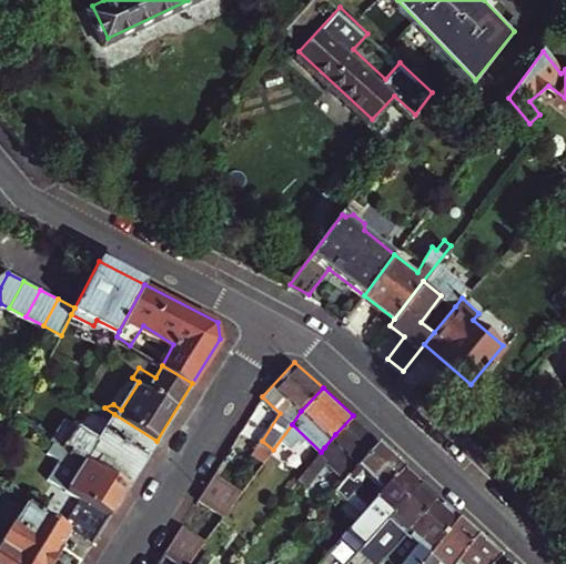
[(52,436),(56,439),(129,485),(157,441),(114,414),(99,439),(64,418),(52,436)]
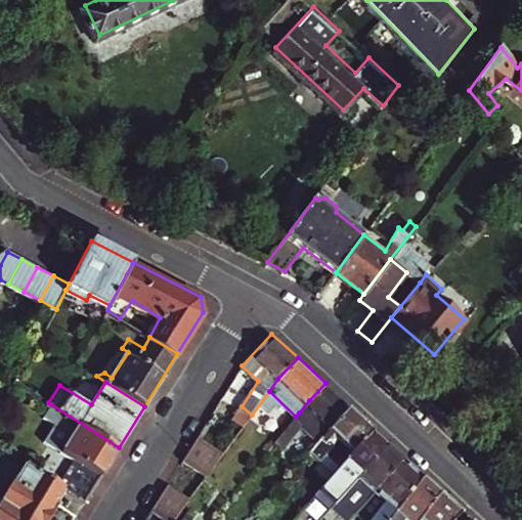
[(323,434),(350,405),(325,383),(309,400),(299,413),(306,420),(323,434)]
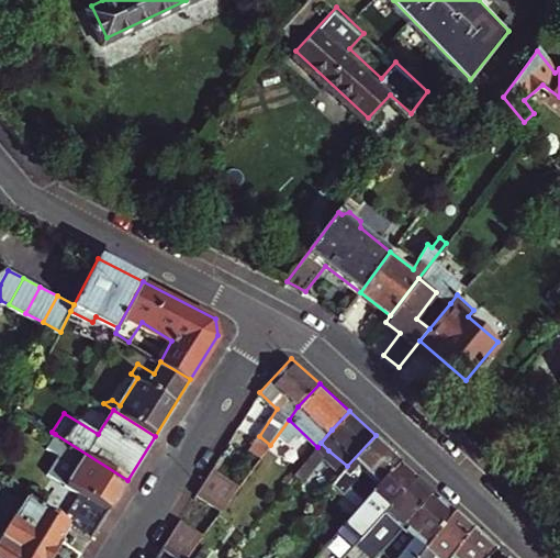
[(127,480),(55,434),(49,444),(56,448),(66,447),(78,455),(64,479),(77,487),(59,515),(70,523),(92,536),(127,480)]
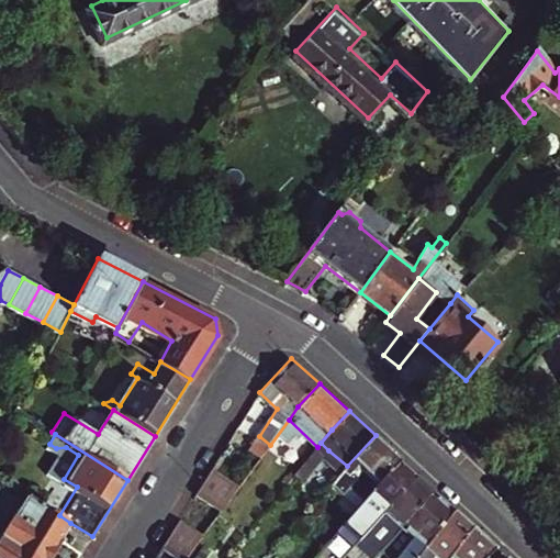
[(361,503),(370,494),(401,459),(376,435),(347,466),(335,480),(361,503)]
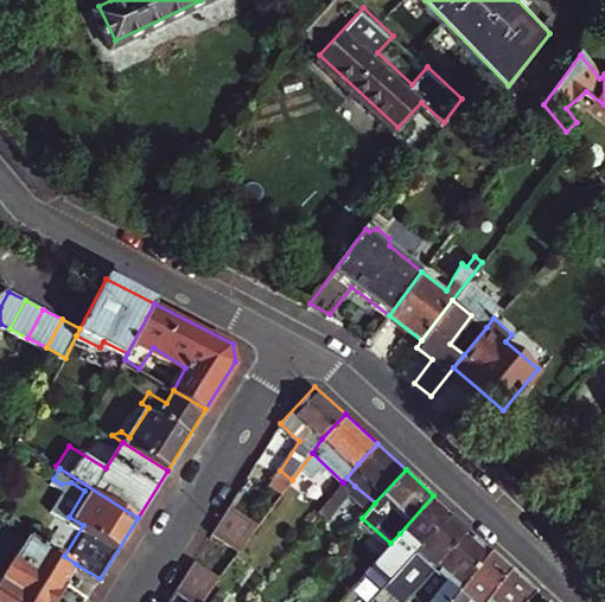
[(343,482),(320,510),(330,517),(355,486),(346,478),(343,482)]
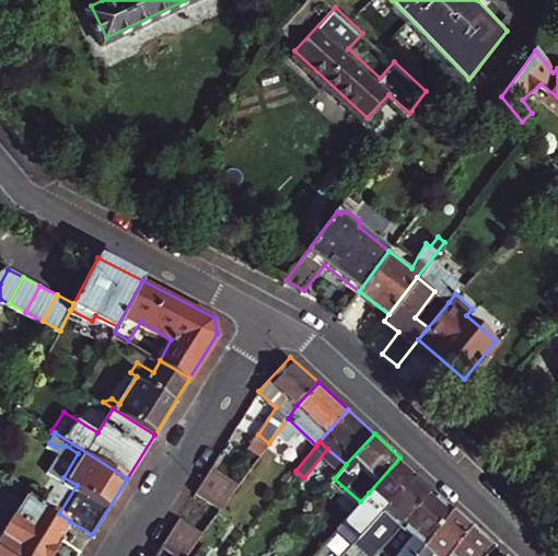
[(399,458),(369,493),(376,500),(384,507),(416,473),(399,458)]
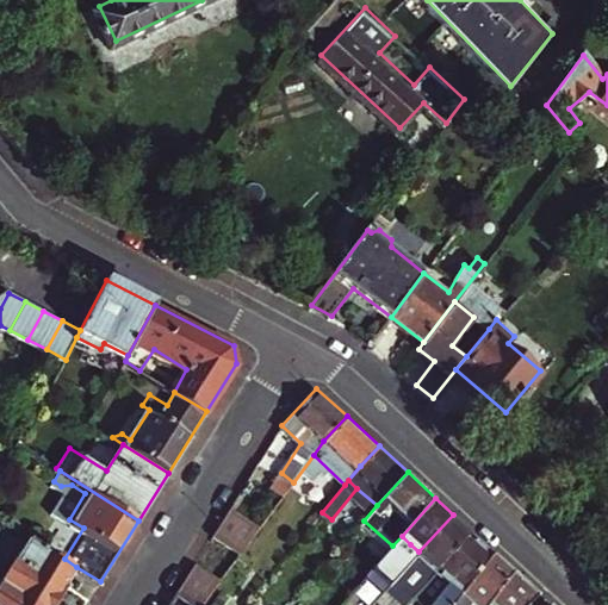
[(230,505),(213,534),(227,543),(244,516),(230,505)]
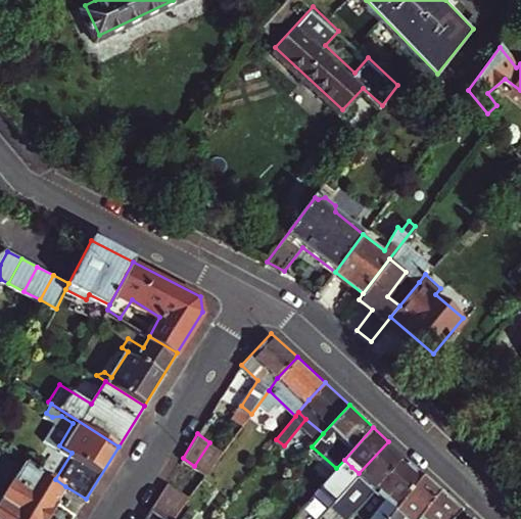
[(374,488),(404,456),(388,441),(359,473),(374,488)]
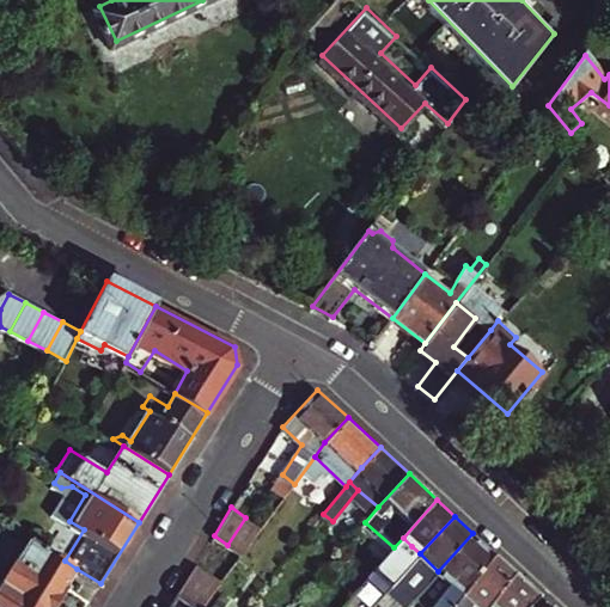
[(245,517),(227,545),(242,556),(261,529),(245,517)]
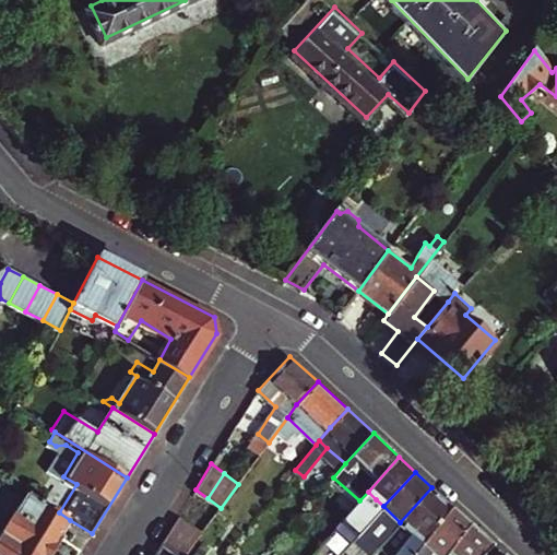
[(412,554),(451,506),(431,487),(400,522),(411,532),(393,554),(412,554)]
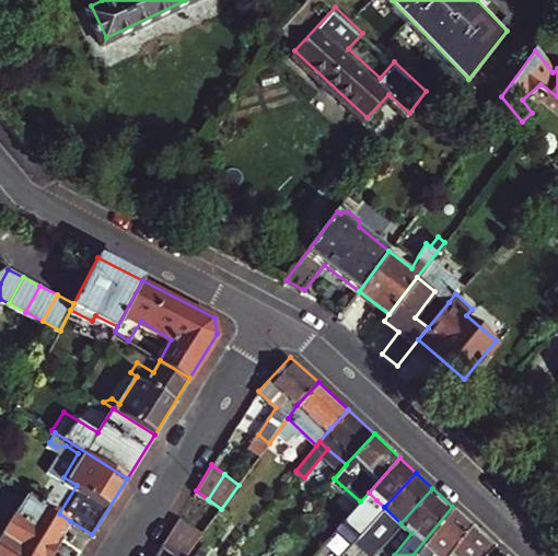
[(360,501),(343,522),(350,530),(376,500),(369,493),(360,501)]
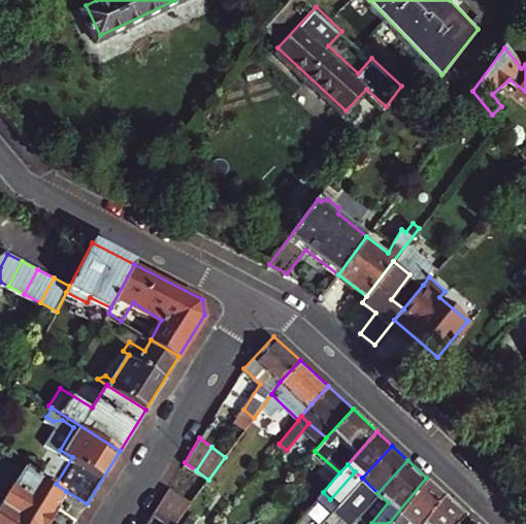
[(56,484),(27,466),(15,484),(14,483),(0,505),(0,523),(48,523),(66,491),(56,484)]
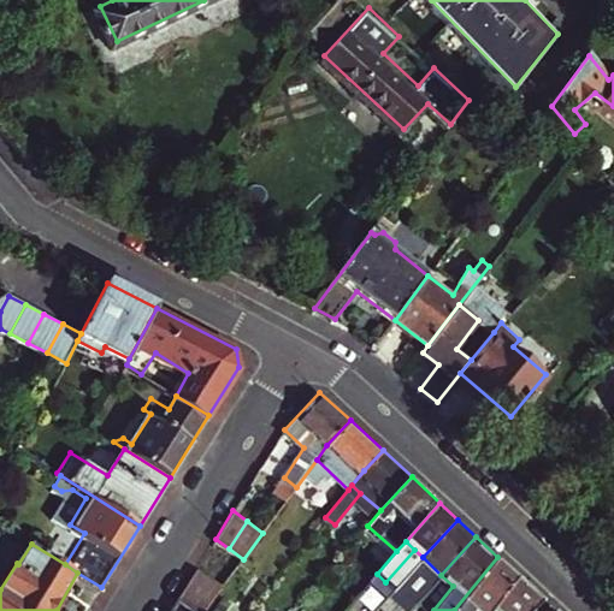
[(471,610),(476,605),(482,610),(489,610),(495,605),(501,610),(554,610),(555,610),(497,557),(454,610),(471,610)]
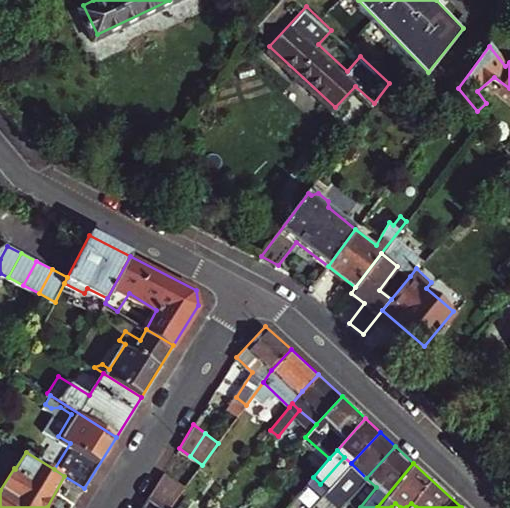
[(185,487),(164,471),(148,497),(163,507),(169,507),(175,501),(185,487)]
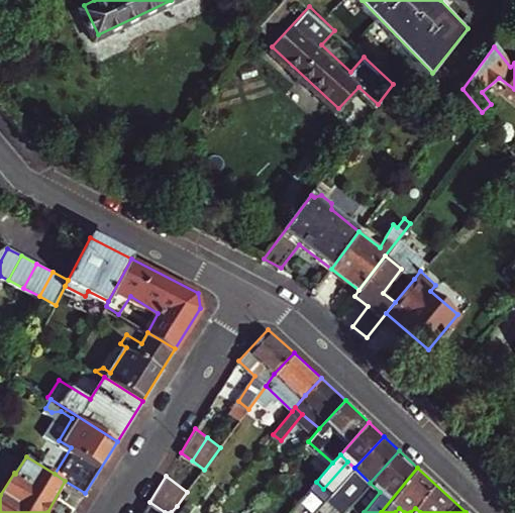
[(346,507),(365,488),(357,481),(339,500),(346,507)]
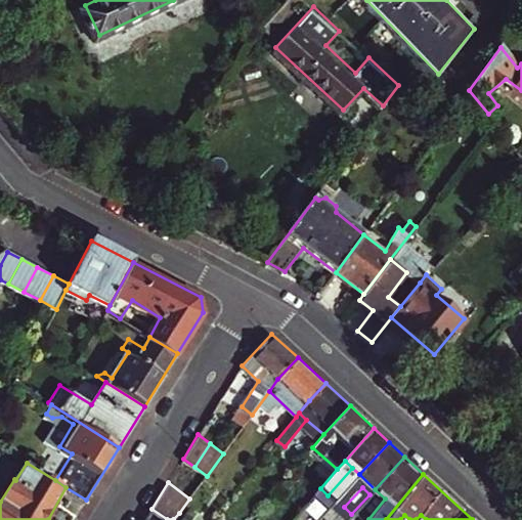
[(167,519),(151,509),(143,519),(167,519)]
